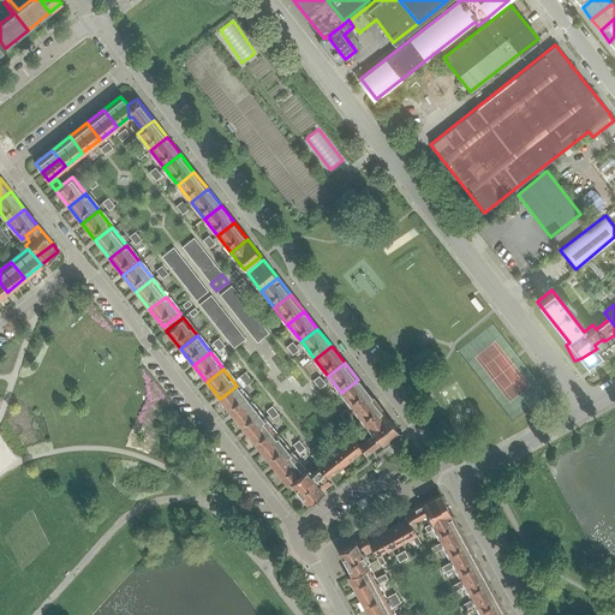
[(341,393),(354,410),(371,396),(358,380),(341,393)]
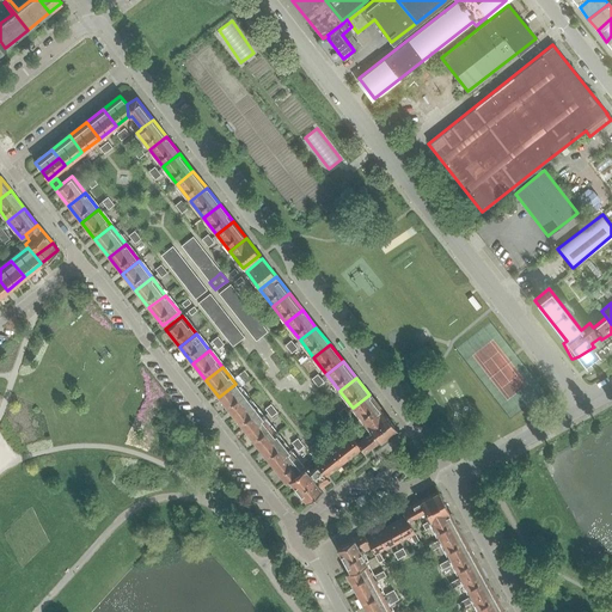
[(219,397),(232,414),(249,401),(236,384),(219,397)]
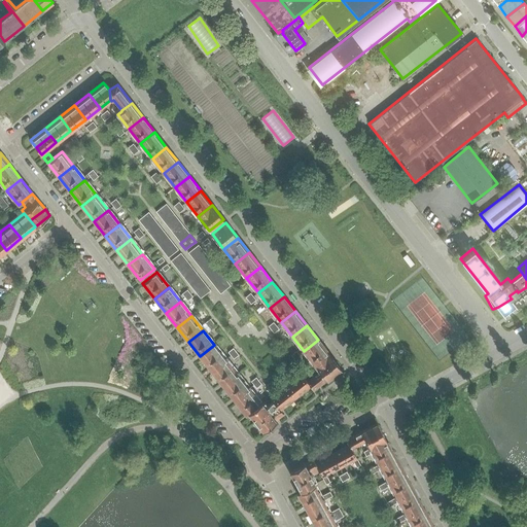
[(318,340),(304,351),(315,365),(329,354),(318,340)]
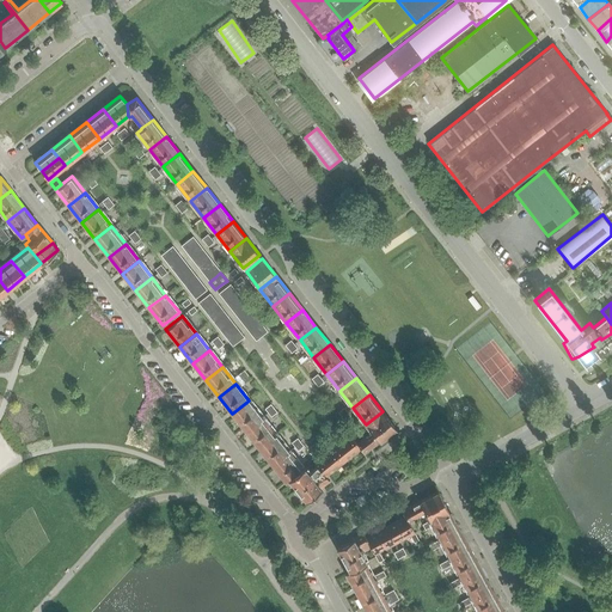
[(232,414),(245,430),(262,417),(249,401),(232,414)]
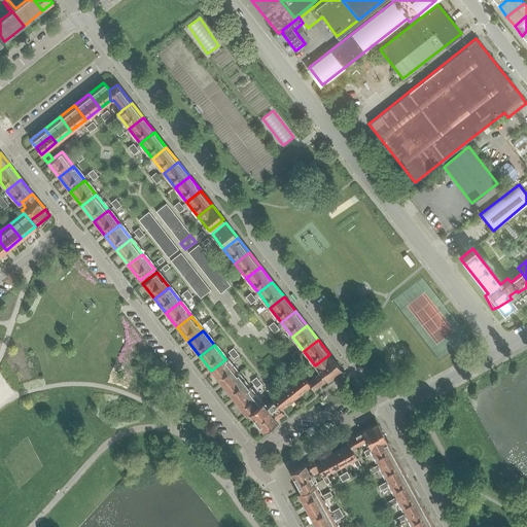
[(320,373),(323,376),(338,364),(329,354),(315,365),(320,373)]
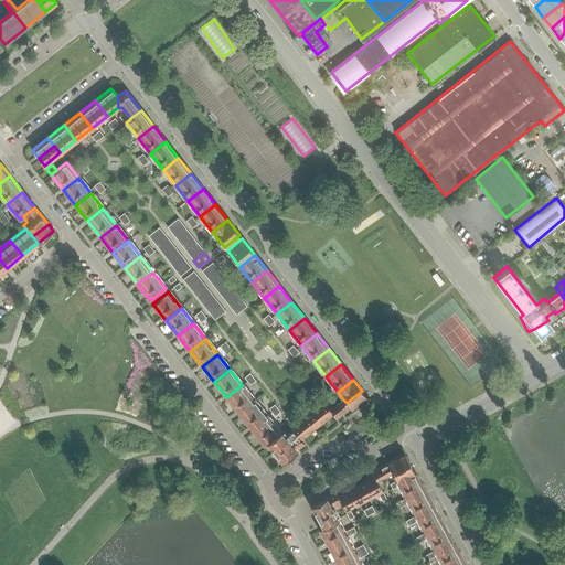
[(226,397),(238,413),(254,401),(242,385),(226,397)]
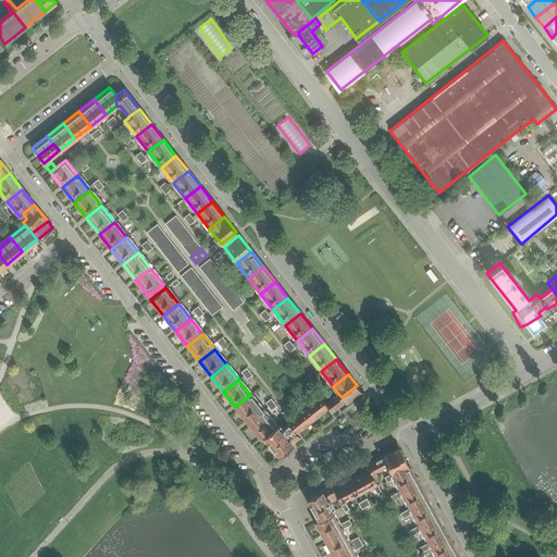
[(342,397),(345,401),(360,390),(357,385),(342,397)]
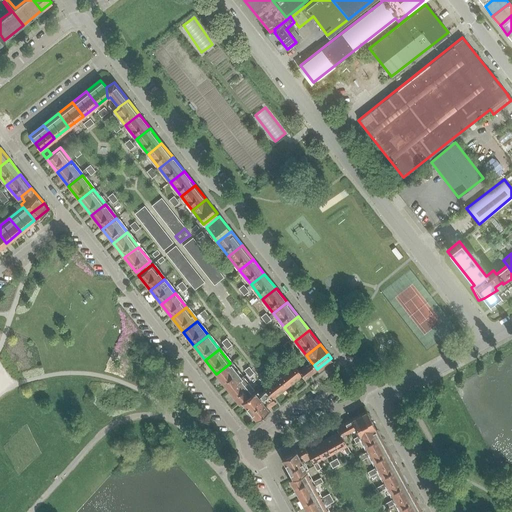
[(311,362),(298,372),(301,376),(304,380),(317,369),(314,365),(311,362)]
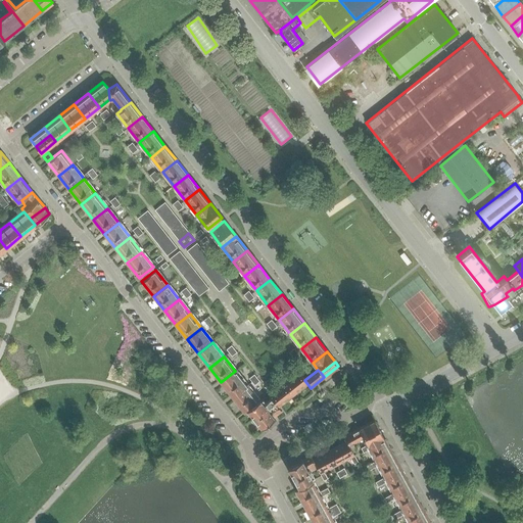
[(221,382),(232,396),(246,386),(235,371),(221,382)]
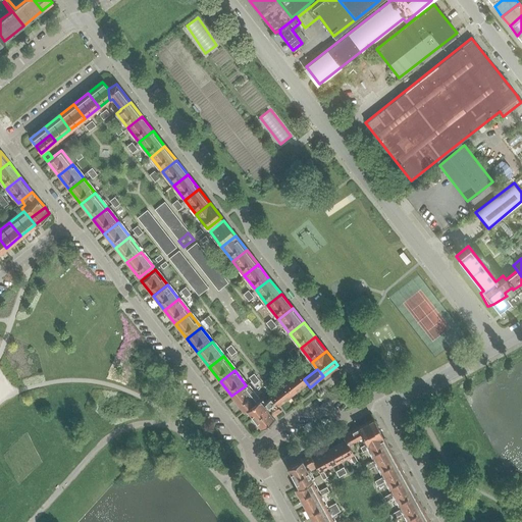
[(307,383),(304,379),(298,371),(290,377),(300,389),(307,383)]
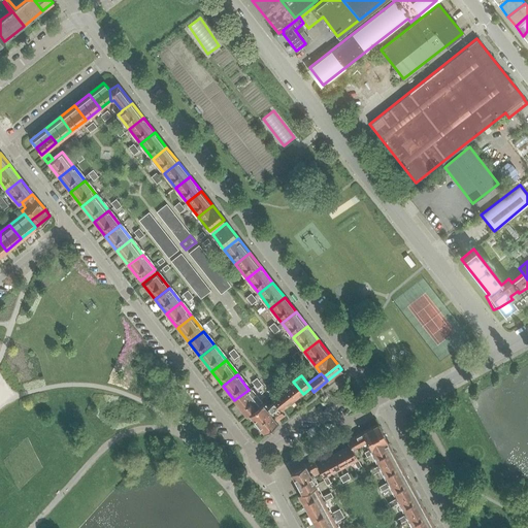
[(293,382),(286,388),(295,400),(303,394),(293,382)]
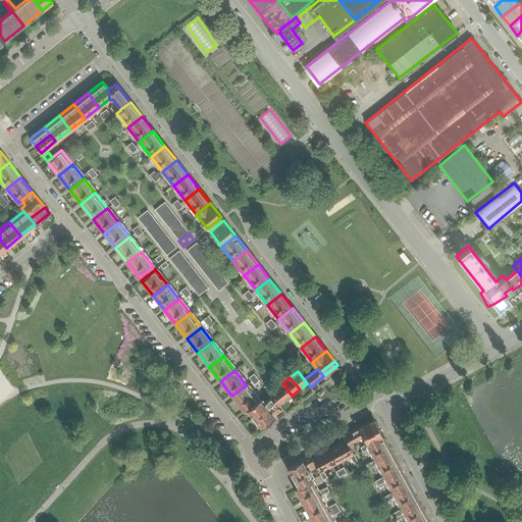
[(292,396),(282,383),(275,389),(284,401),(292,396)]
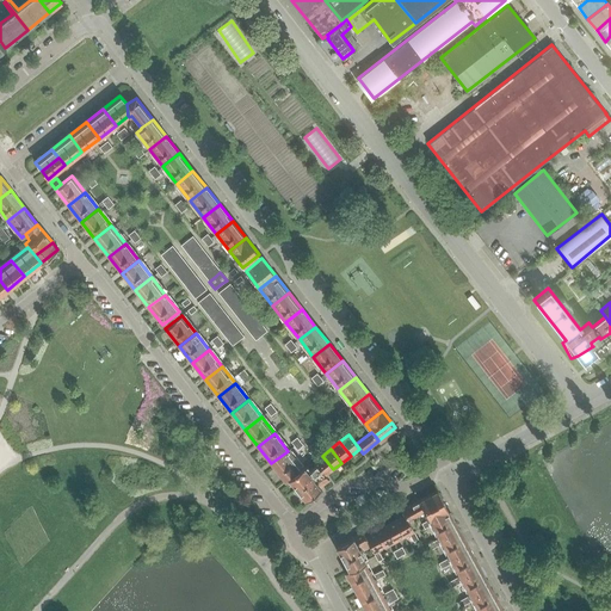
[(288,479),(301,468),(288,451),(271,463),(285,481),(288,479)]
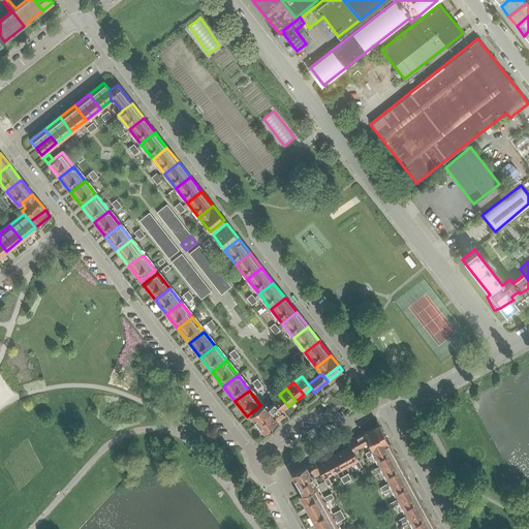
[(271,401),(275,405),(281,412),(288,406),(279,395),(271,401)]
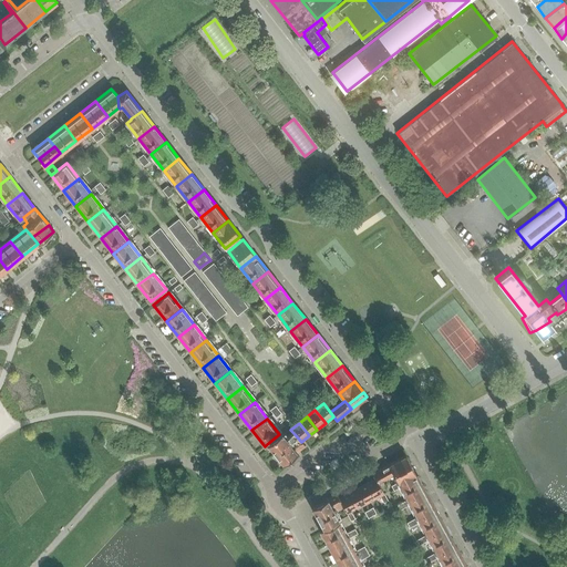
[(274,451),(287,441),(281,433),(279,434),(267,444),(274,451)]
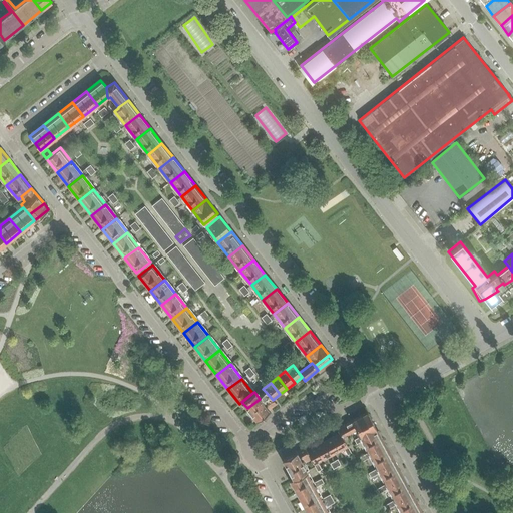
[(267,393),(260,399),(247,408),(255,419),(269,409),(276,404),(273,400),(267,393)]
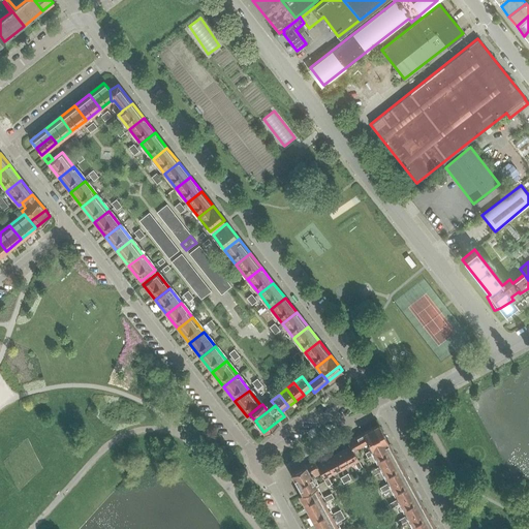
[(378,425),(370,429),(379,446),(387,441),(378,425)]
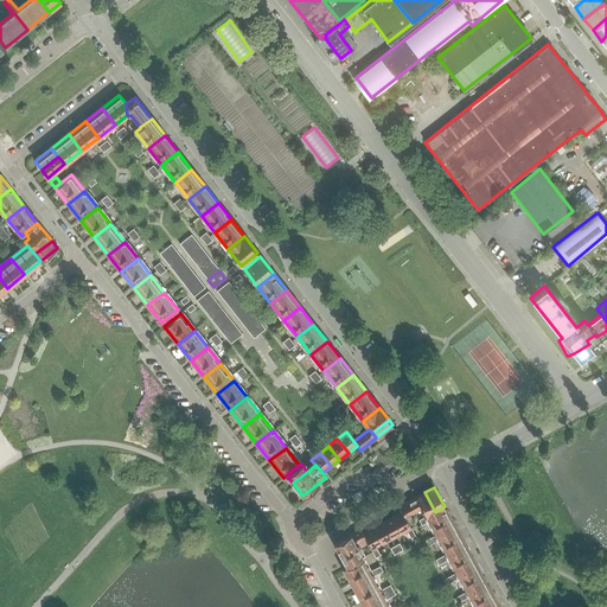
[(415,498),(421,509),(426,517),(435,512),(425,492),(415,498)]
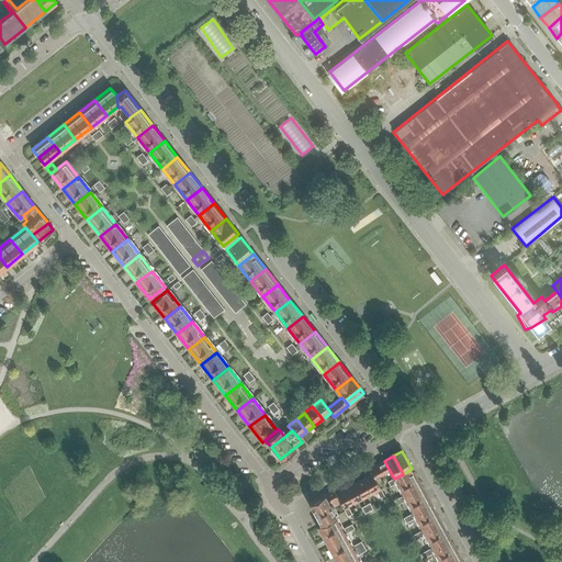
[(369,470),(371,474),(373,479),(390,471),(384,461),(369,470)]
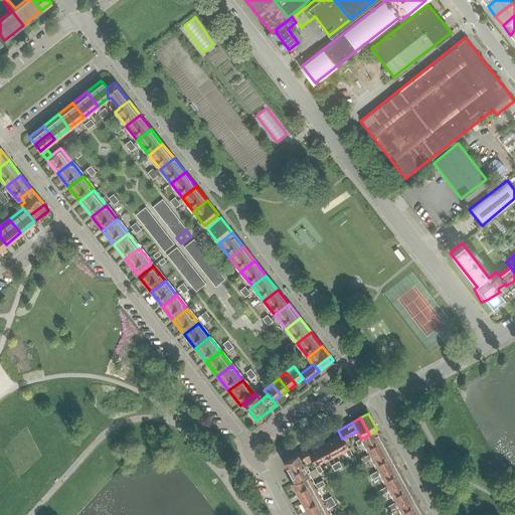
[(369,455),(385,446),(377,430),(369,435),(361,439),(355,442),(358,446),(363,443),(369,455)]
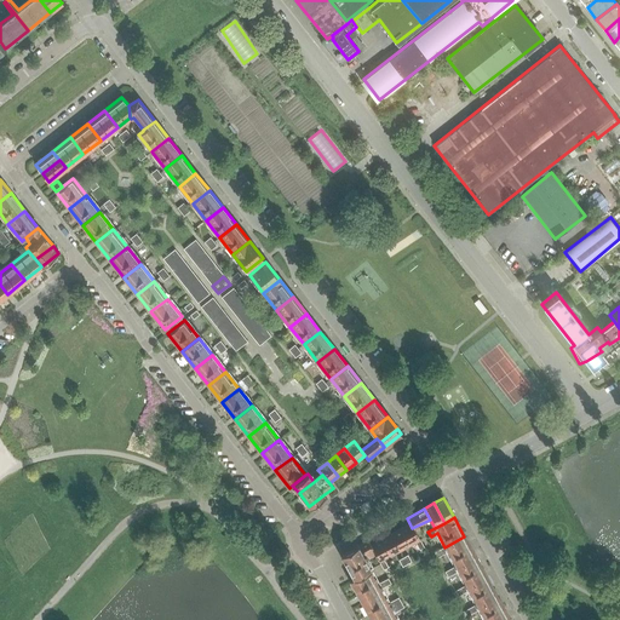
[(412,528),(409,523),(400,529),(408,545),(414,543),(419,549),(423,547),(412,528)]
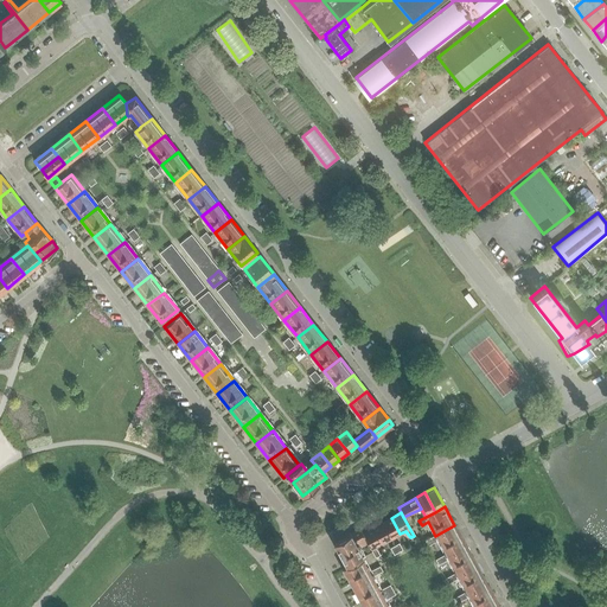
[(391,518),(381,523),(390,540),(400,534),(391,518)]
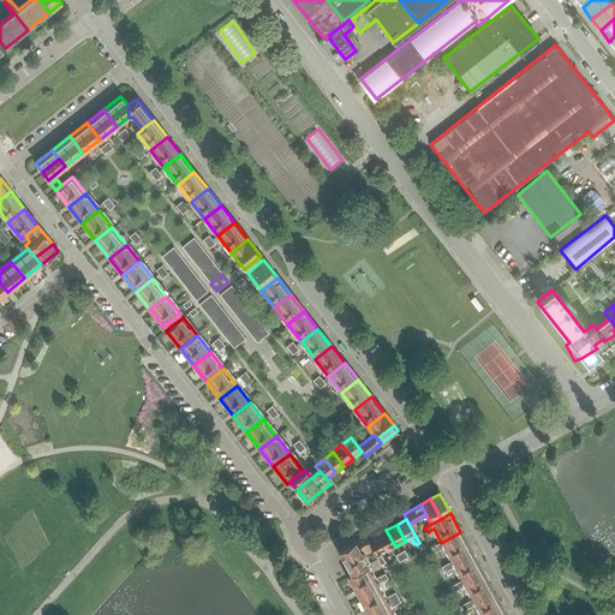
[(395,547),(386,530),(376,536),(386,551),(395,547)]
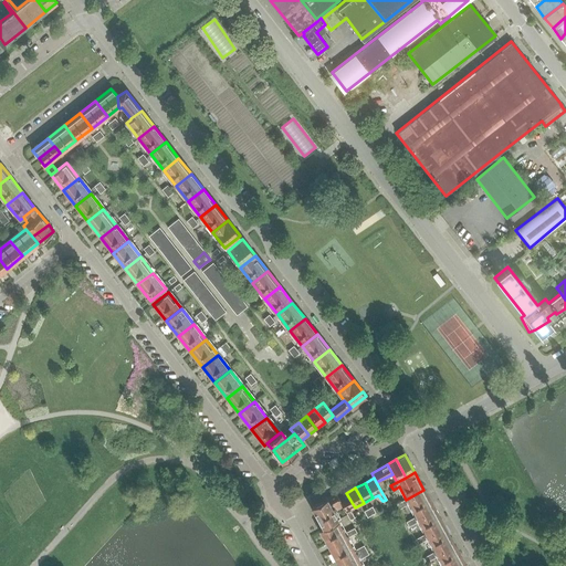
[(416,517),(433,507),(423,490),(406,500),(397,505),(399,510),(409,504),(416,517)]
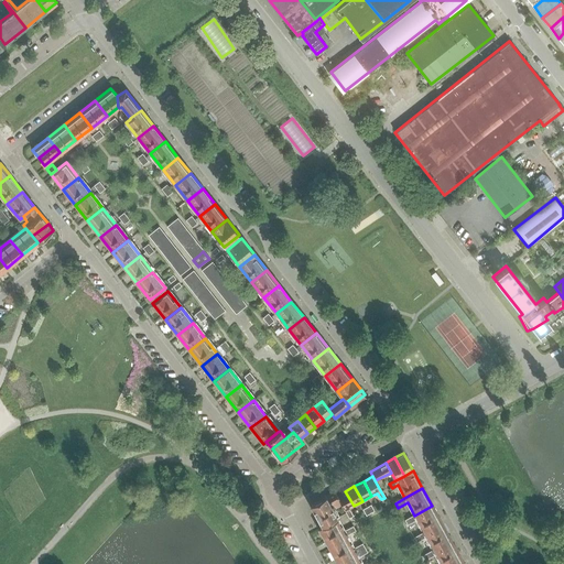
[(336,496),(337,496),(334,490),(310,503),(317,518),(333,509),(340,505),(336,496)]
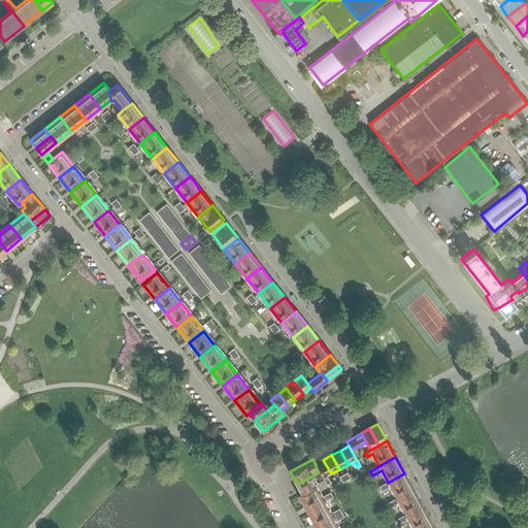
[(323,460),(316,464),(315,464),(319,472),(326,485),(330,483),(326,476),(331,473),(323,460)]
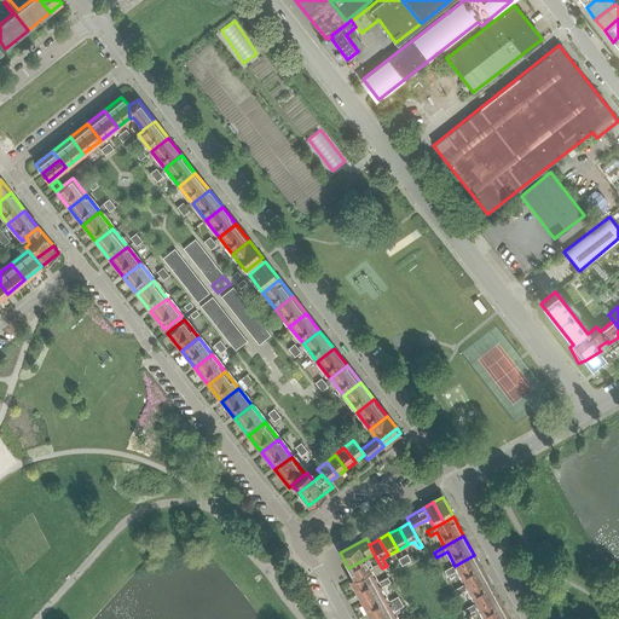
[(466,585),(485,574),(474,555),(455,566),(444,572),(446,576),(457,571),(466,585)]
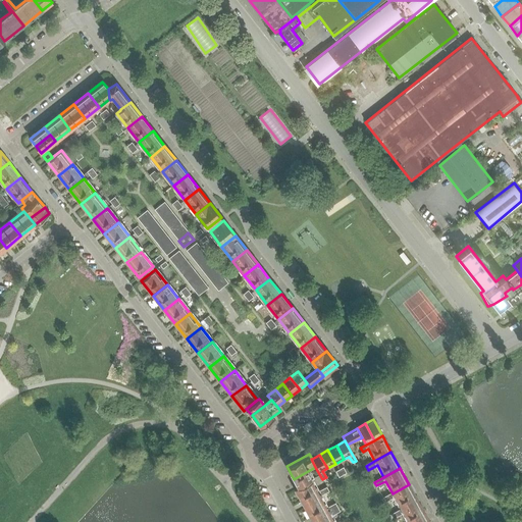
[(295,488),(310,480),(312,479),(308,471),(294,479),(298,486),(295,488)]
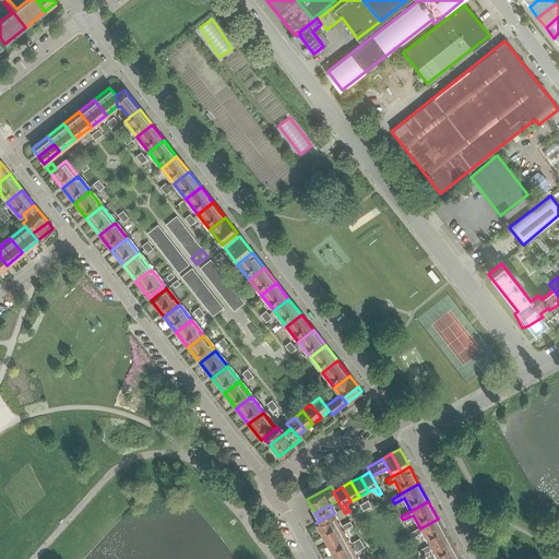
[(339,526),(332,514),(316,523),(334,558),(356,558),(353,552),(363,547),(358,538),(348,544),(341,532),(352,525),(349,521),(339,526)]
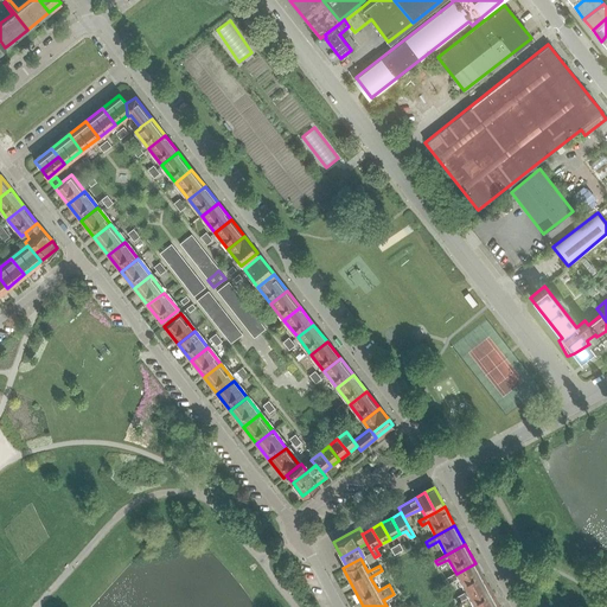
[(466,592),(485,582),(475,563),(457,574),(446,579),(449,585),(459,579),(466,592)]
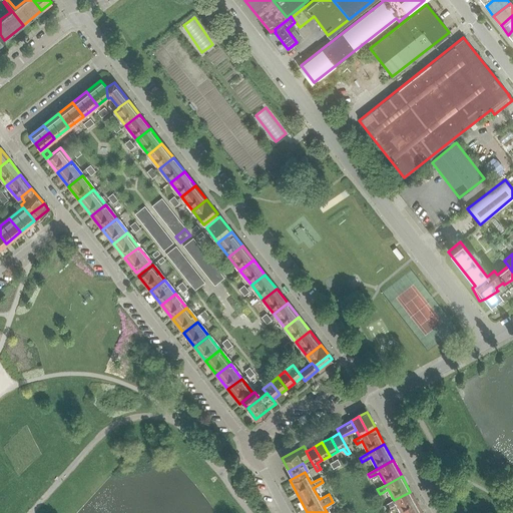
[(401,512),(408,512),(419,508),(410,492),(394,500),(386,505),(388,509),(396,504),(401,512)]
